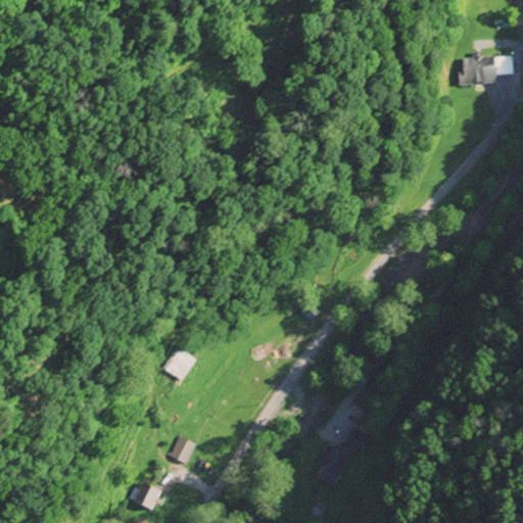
[(481,55),(493,54),(494,82),(459,84),(458,66),(463,66),(463,56),(471,55),(471,51),(481,51),(481,55)]
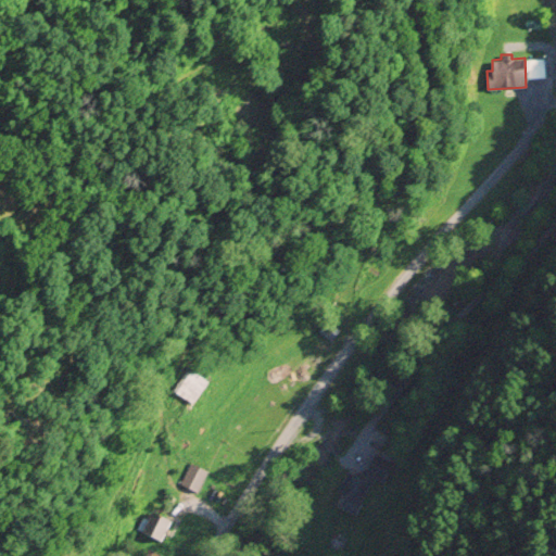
[(317,331),(325,320),(339,330),(331,341),(317,331)]
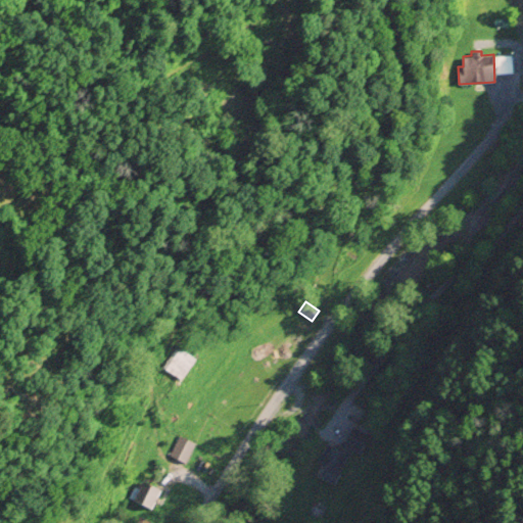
[(161,368),(175,347),(193,359),(180,380),(161,368)]
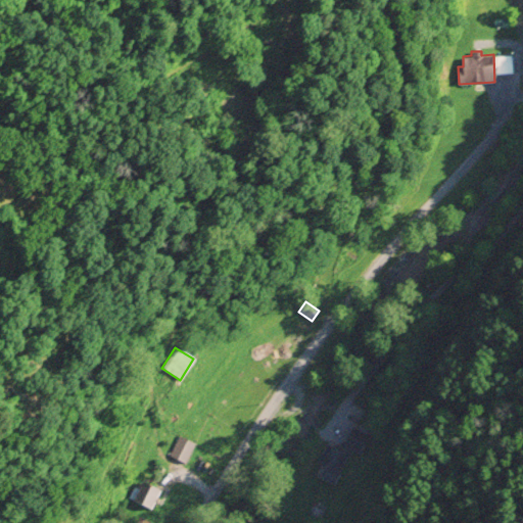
[(342,447),(352,428),(372,438),(362,458),(342,447)]
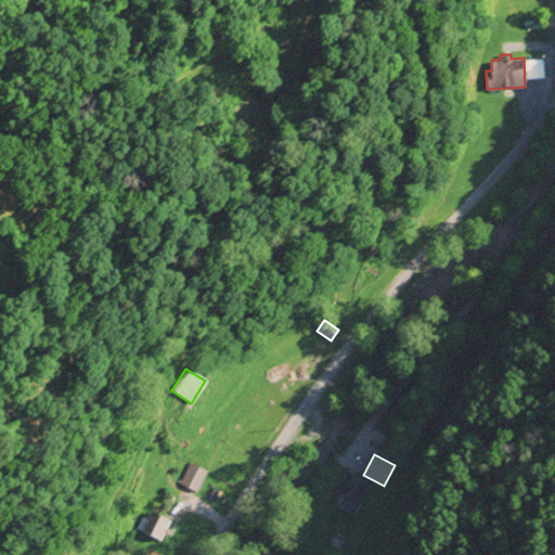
[(180,483),(191,463),(206,470),(196,490),(180,483)]
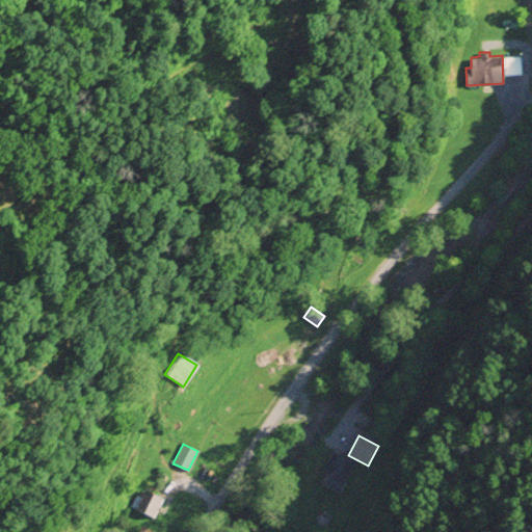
[(325,473),(322,471),(333,451),(354,461),(340,493),(320,483),(325,473)]
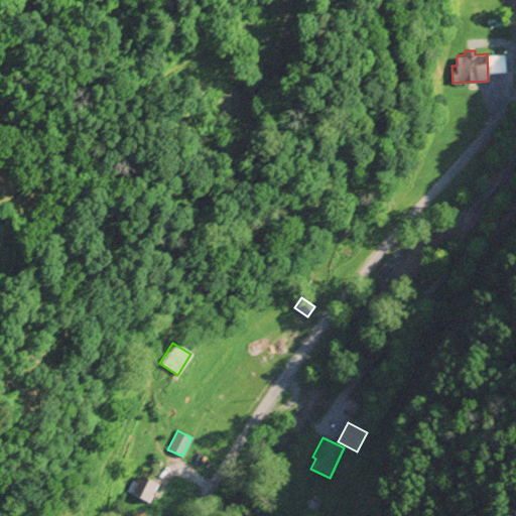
[(147,502),(133,494),(142,476),(157,484),(147,502)]
